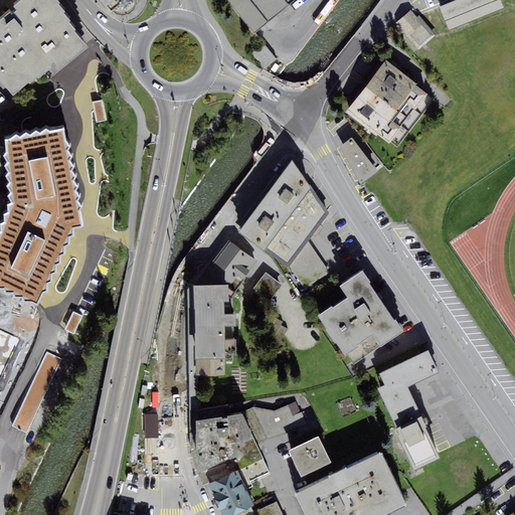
[(0,75),(14,92),(29,79),(30,80),(37,73),(39,75),(51,64),(49,62),(51,60),(54,58),(58,62),(64,56),(67,59),(75,52),(79,49),(88,42),(74,27),(76,26),(69,18),(71,17),(64,9),(65,8),(59,1),(59,0),(17,0),(14,3),(17,6),(12,11),(10,8),(0,16),(0,75)]
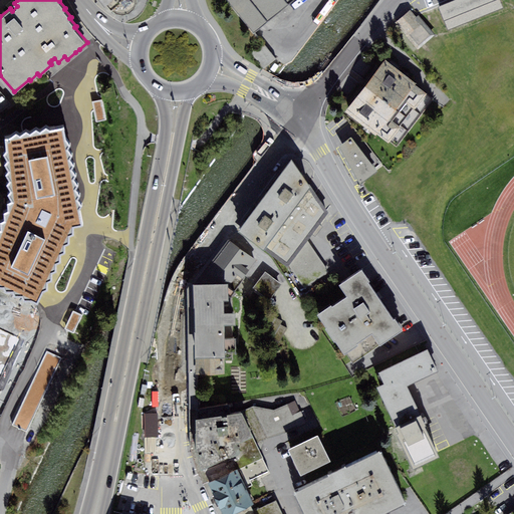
[(104,0),(115,11),(124,12),(134,9),(140,1),(139,0),(104,0)]
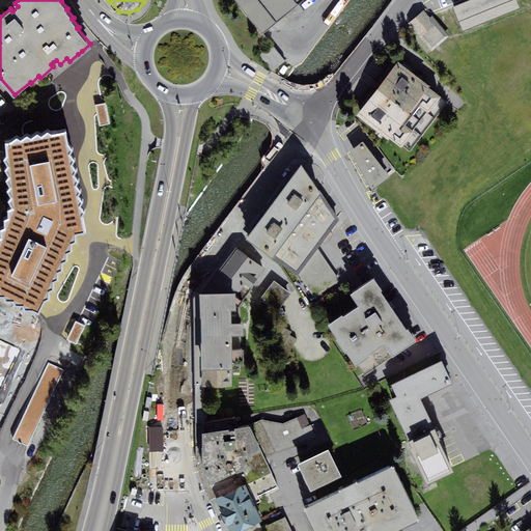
[(234,0),(262,33),(303,0),(234,0)]
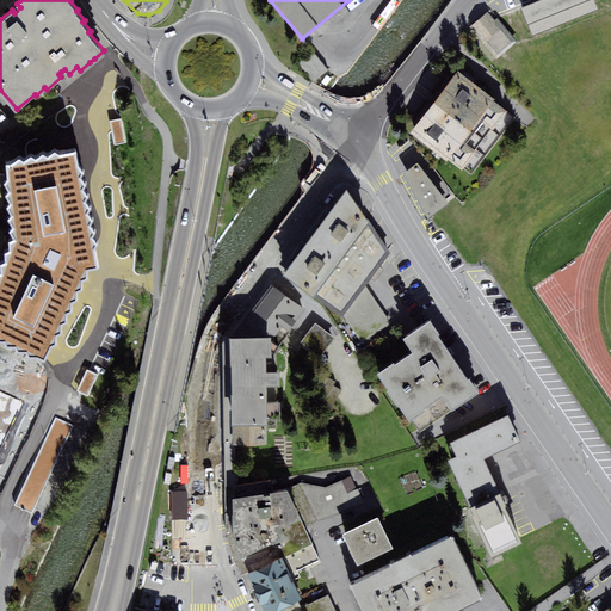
[(534,0),(520,6),(532,36),(599,8),(594,0),(534,0)]
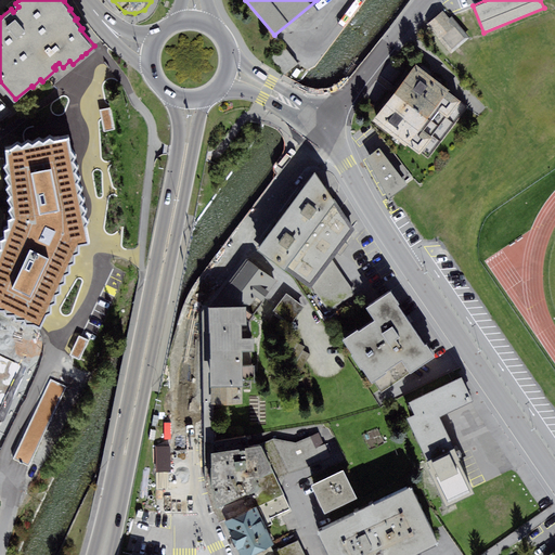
[(451,53),(470,37),(452,15),(450,17),(442,10),(427,23),(439,37),(438,38),(451,53)]
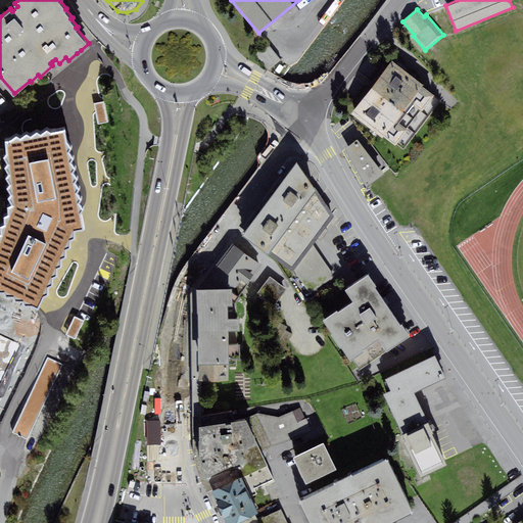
[(268,43),(255,53),(268,69),(281,59),(268,43)]
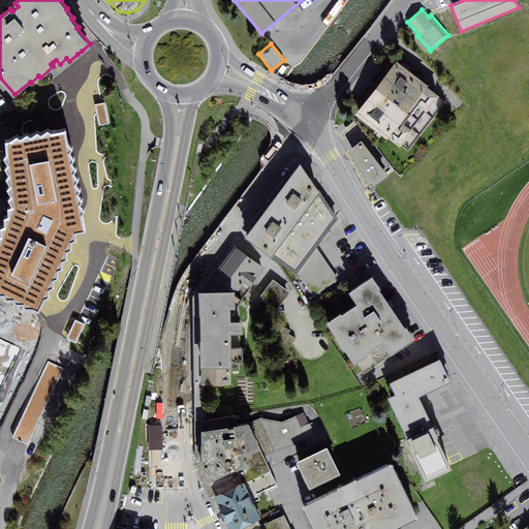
[(397,61),(356,113),(399,146),(439,95),(397,61)]
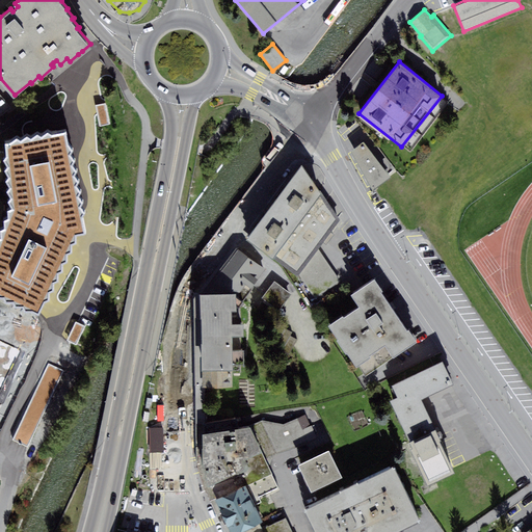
[(11,140),(5,141),(6,155),(2,159),(9,215),(0,239),(0,340),(27,353),(78,240),(78,235),(88,233),(84,216),(86,209),(74,148),(70,143),(67,129),(53,132),(48,130),(18,135),(11,140)]
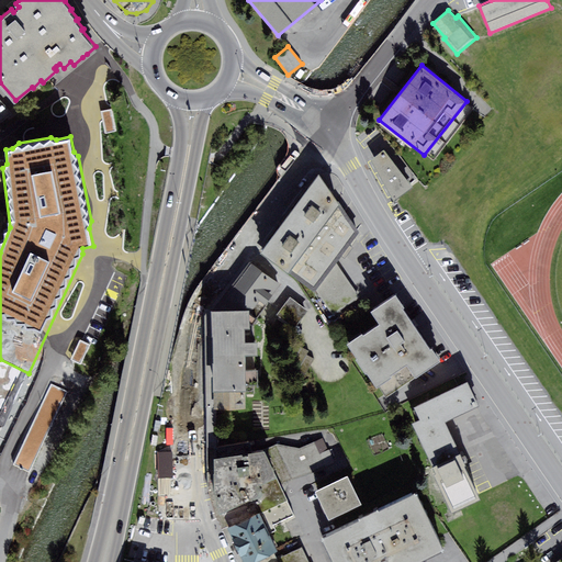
[(370,158),(394,198),(413,184),(384,147),(370,158)]
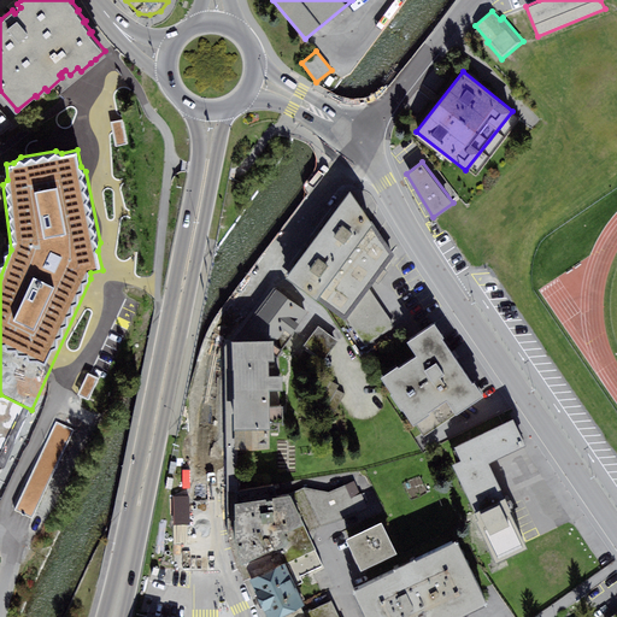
[(301,250),(286,271),(344,315),(378,269),(392,251),(372,225),(347,191),(329,213),(301,250)]
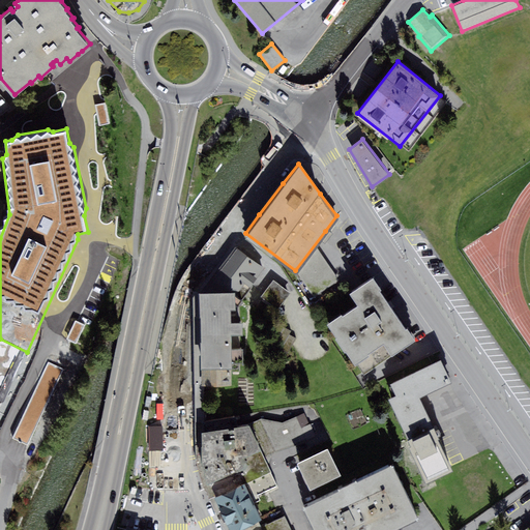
[(216,273),(237,292),(245,282),(251,286),(264,267),(237,246),(216,273)]
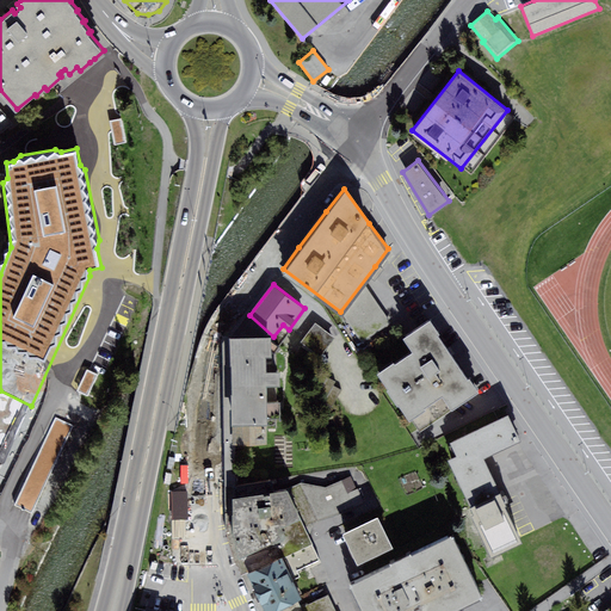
[(468,375),(466,377),(436,332),(438,331),(429,316),(401,334),(411,349),(393,360),(392,358),(374,370),(407,419),(425,407),(423,403),(440,392),(450,407),(477,388),(468,375)]
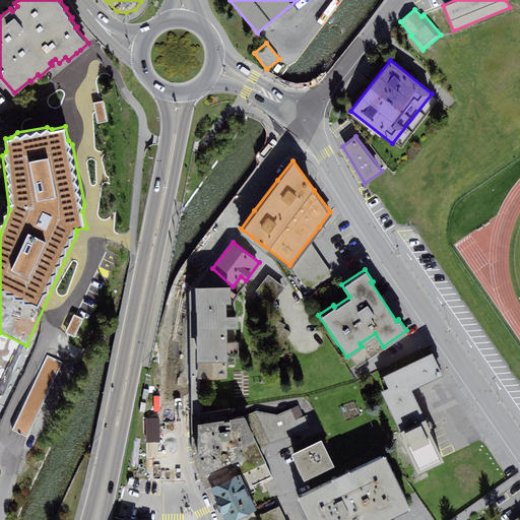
[(269,275),(256,293),(272,305),(285,287),(269,275)]
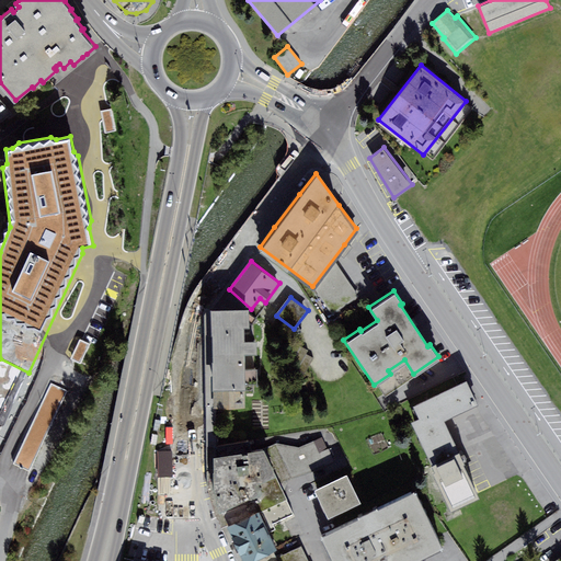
[(248,316),(248,307),(210,308),(210,318),(210,331),(212,343),(213,368),(214,405),(244,404),(243,392),(254,391),(253,379),(258,379),(258,365),(245,365),(244,348),(258,348),(258,336),(244,336),(244,322),(248,322),(248,316)]
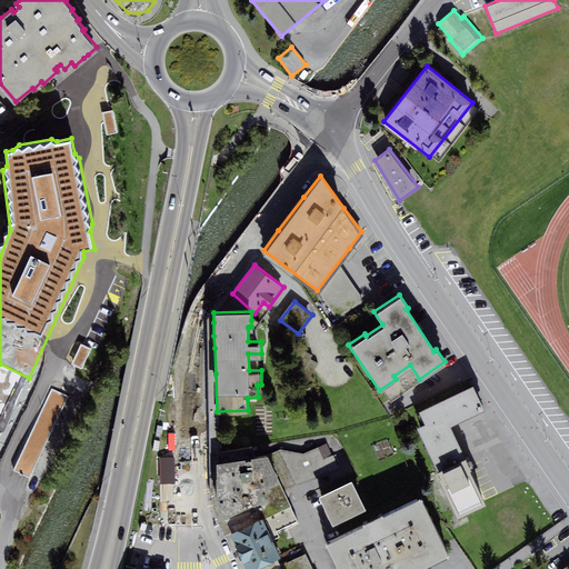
[(419,410),(425,422),(417,426),(438,469),(463,457),(447,425),(482,407),(471,385),(419,410)]
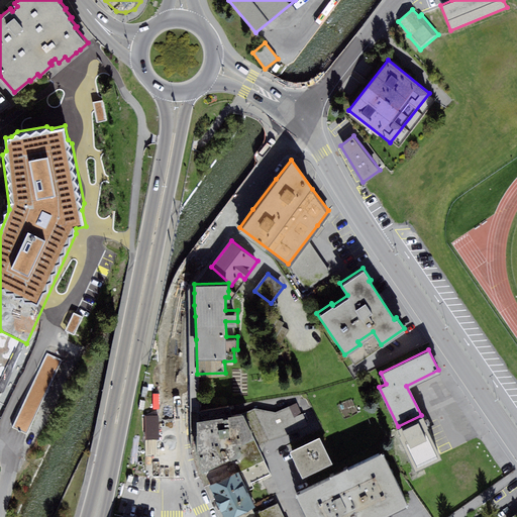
[(252,434),(241,410),(197,418),(197,447),(203,469),(238,450),(234,442),(252,434)]
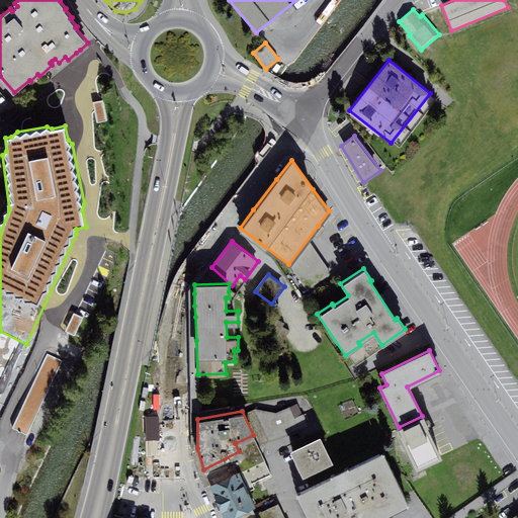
[(146,441),(160,441),(160,416),(146,416),(146,441)]
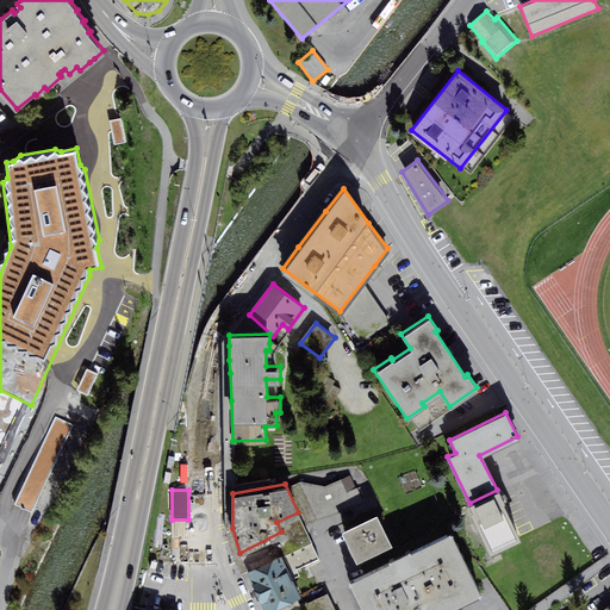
[(468,504),(472,512),(470,512),(490,552),(518,537),(500,502),(503,500),(498,490),(497,490),(470,503),(468,504)]
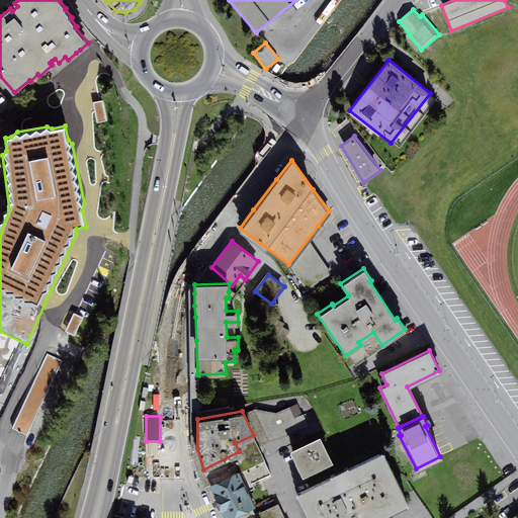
[(319,436),(289,450),(303,477),(331,462),(319,436)]
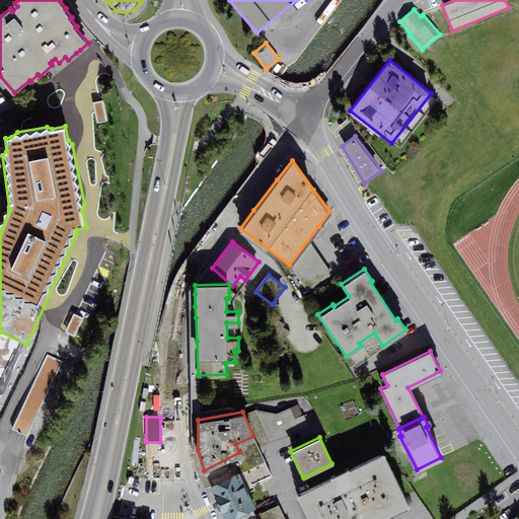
[(382,455),(296,497),(306,518),(379,518),(406,506),(382,455)]
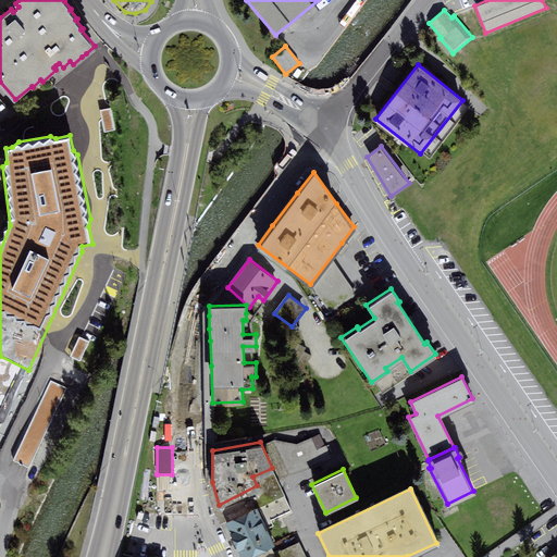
[(257,506),(225,521),(227,524),(234,540),(240,553),(242,556),(246,556),(275,542),(257,506)]
